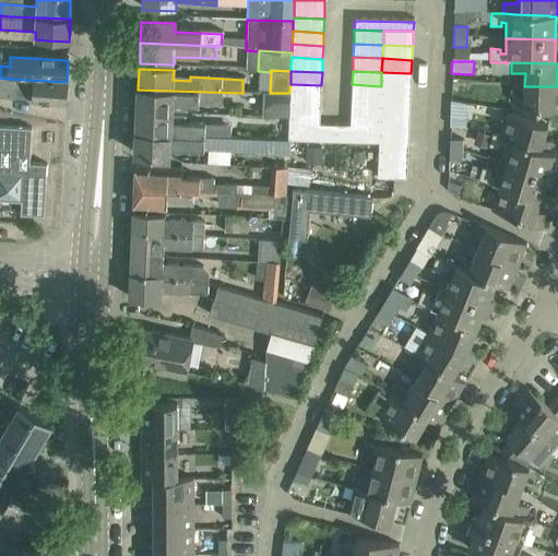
[(381,72),(381,86),(411,87),(411,73),(381,72)]
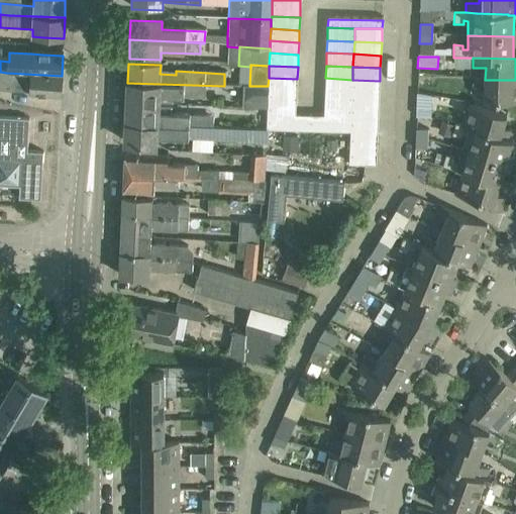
[(0,91),(32,95),(61,96),(62,76),(6,73),(0,72),(0,91)]
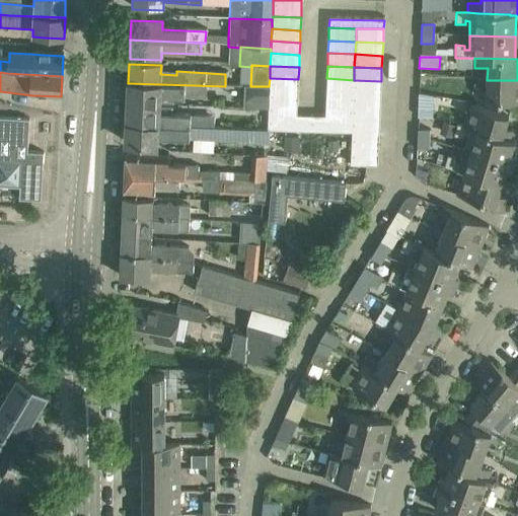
[(269,86),(269,90),(298,91),(298,79),(270,78),(269,86)]
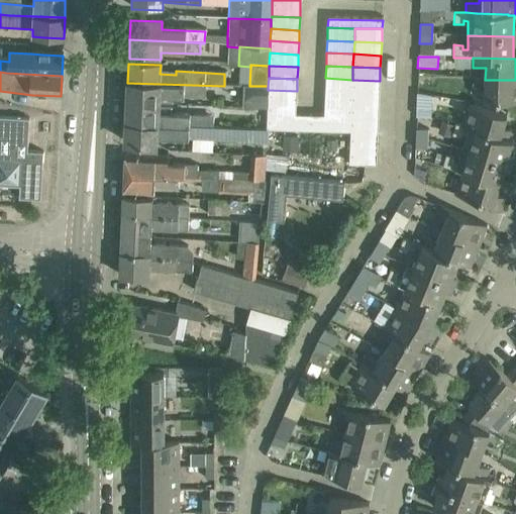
[(325,78),(324,91),(351,92),(352,80),(325,78)]
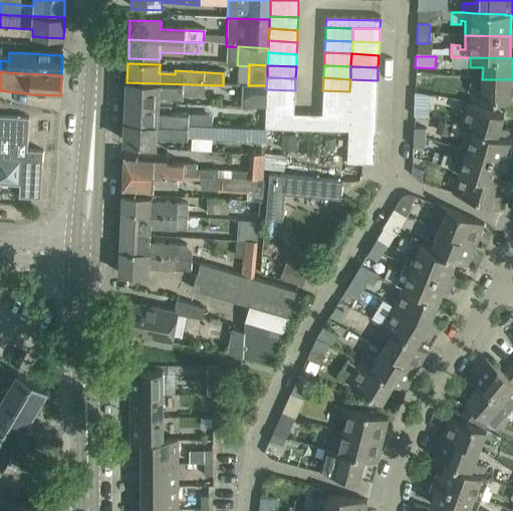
[(350,79),(349,91),(376,92),(377,80),(350,79)]
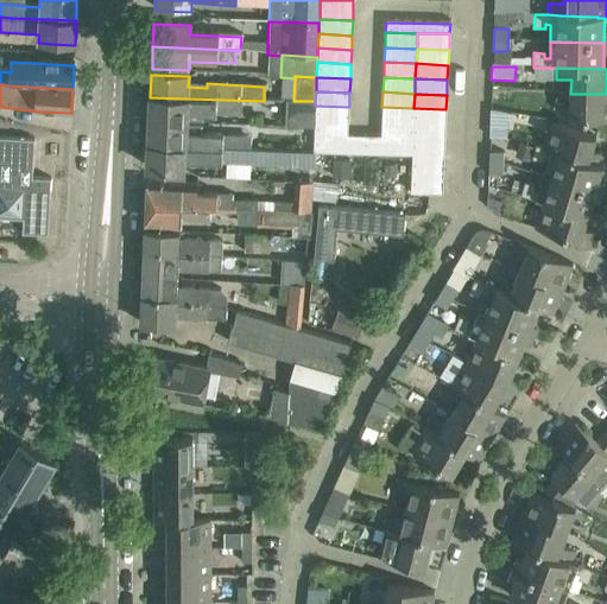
[(606,94),(570,94),(570,108),(555,108),(555,120),(593,121),(606,121),(606,94)]
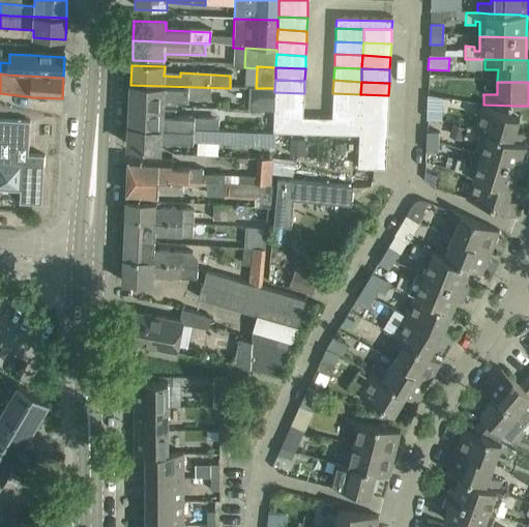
[(130,85),(129,109),(163,110),(163,106),(176,107),(176,101),(210,103),(210,88),(130,85)]
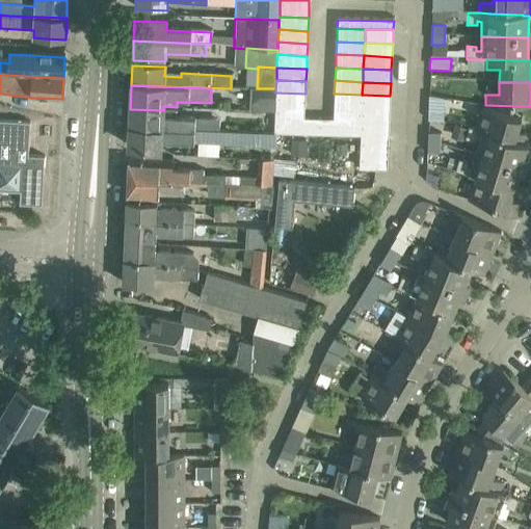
[(275,93),(275,105),(304,106),(306,94),(275,93)]
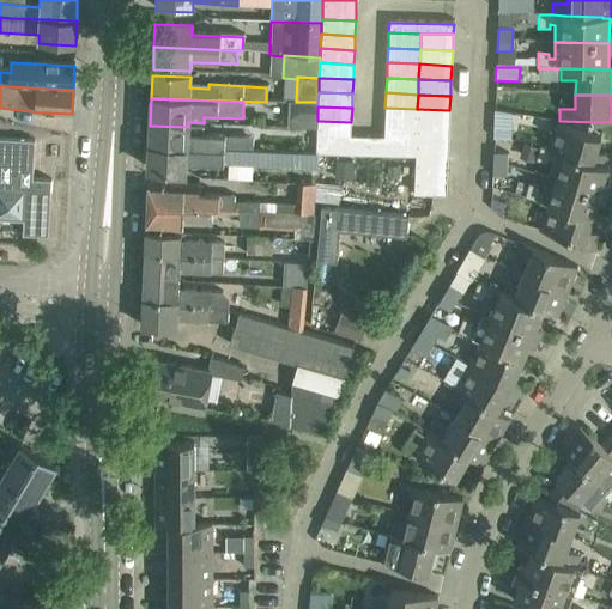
[(385,108),(385,123),(417,125),(417,109),(385,108)]
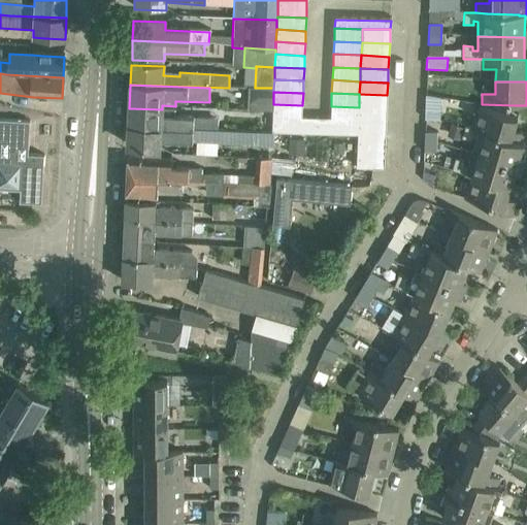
[(359,94),(359,107),(387,108),(387,95),(359,94)]
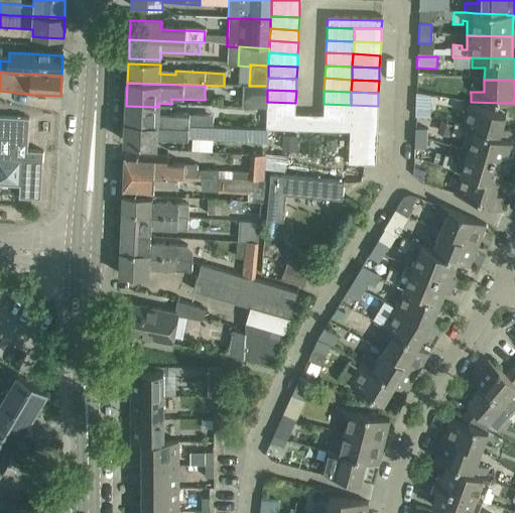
[(267,102),(265,131),(273,131),(274,115),(295,116),(295,103),(267,102)]
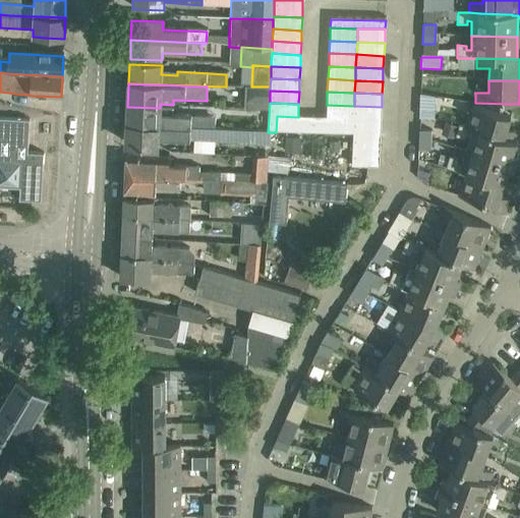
[(327,105),(326,118),(346,118),(353,119),(354,106),(327,105)]
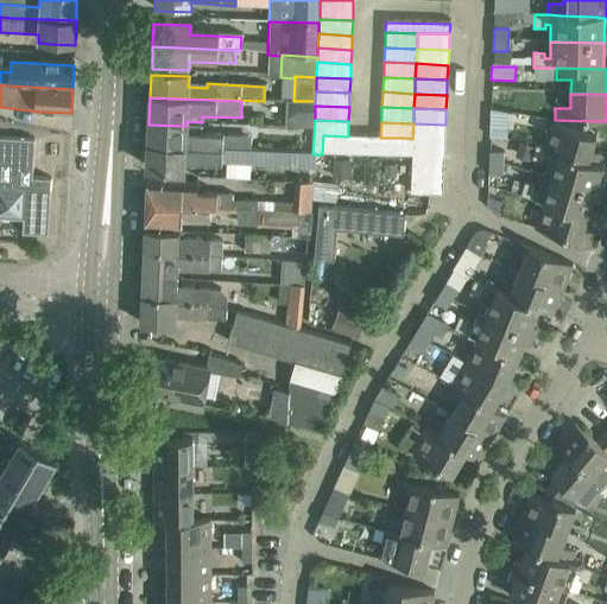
[(413,124),(412,139),(444,140),(444,139),(446,125),(413,124)]
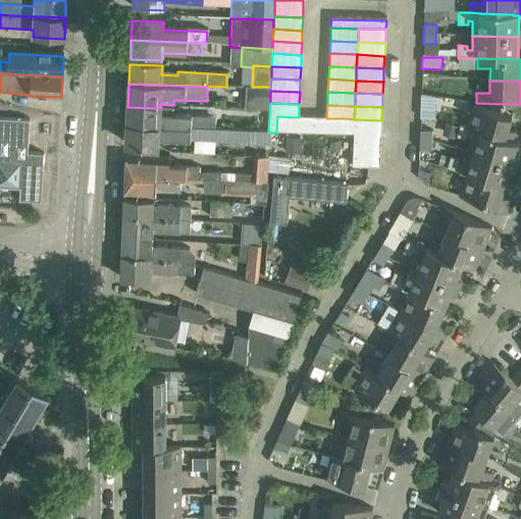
[(472,106),(466,127),(465,128),(517,144),(520,135),(507,131),(511,118),(472,106)]
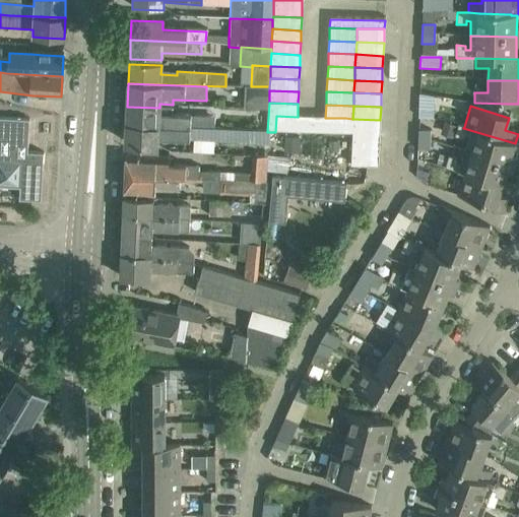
[(171,109),(159,108),(127,107),(127,126),(182,128),(190,128),(213,129),(213,119),(171,117),(171,109)]
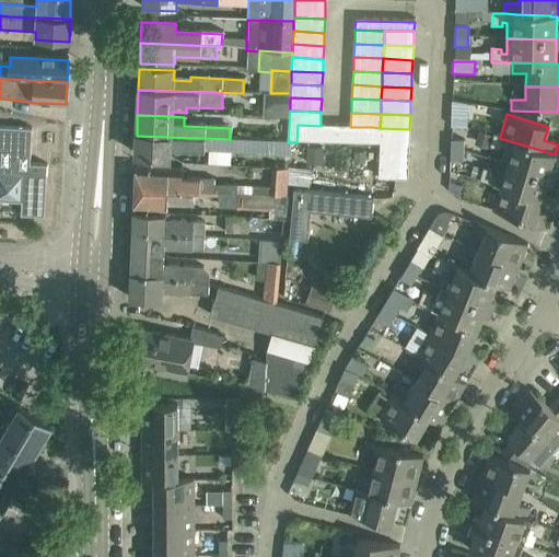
[(298,125),(297,142),(335,143),(335,126),(321,126),(298,125)]
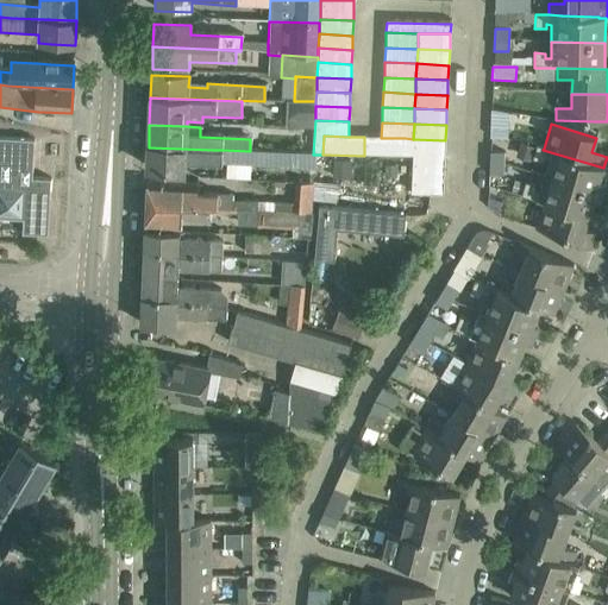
[(364,137),(364,156),(403,157),(405,138),(381,138),(364,137)]
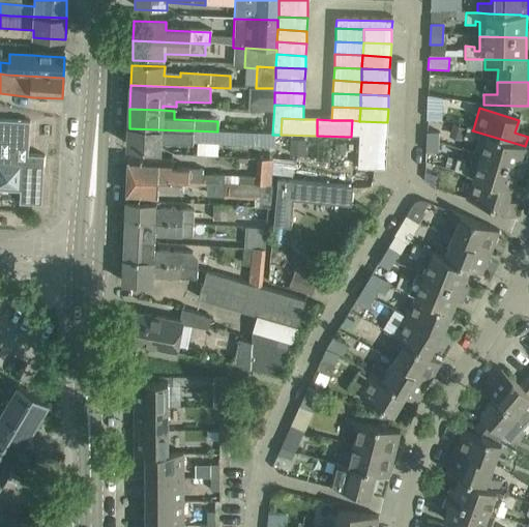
[(352,120),(351,137),(358,137),(386,137),(387,122),(359,121),(352,120)]
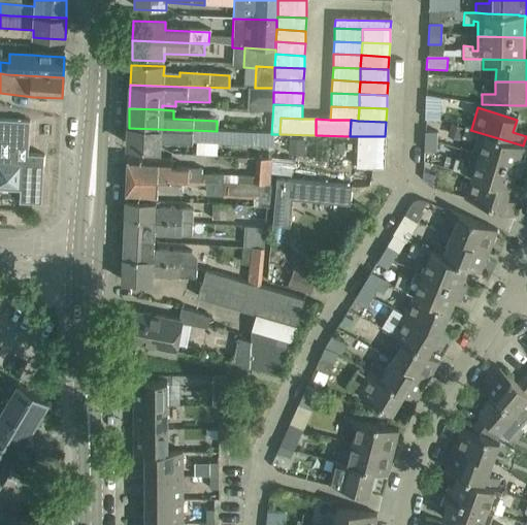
[(0,191),(20,192),(19,204),(41,205),(43,157),(28,156),(29,123),(0,121),(0,191)]
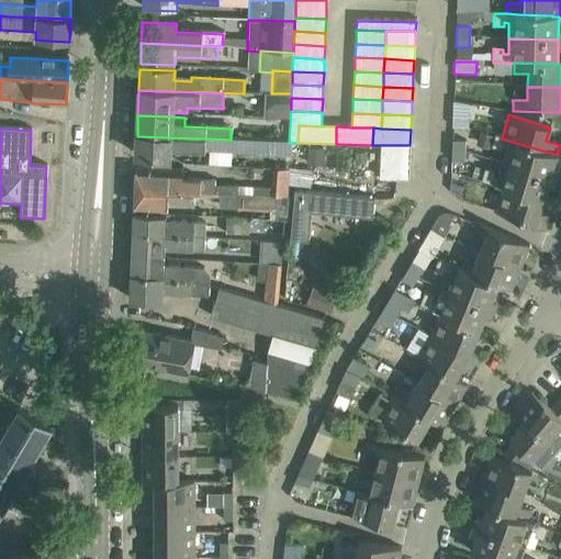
[(502,137),(494,135),(491,148),(501,152),(502,147),(507,148),(502,164),(556,180),(558,171),(552,170),(557,155),(501,138),(502,137)]
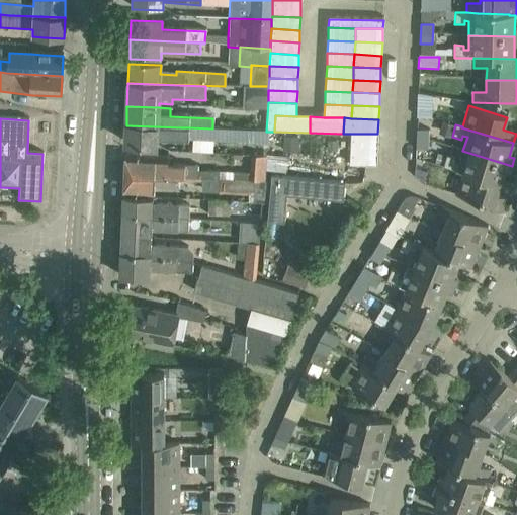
[(189,127),(181,127),(126,125),(125,145),(157,146),(157,138),(189,140),(189,127)]
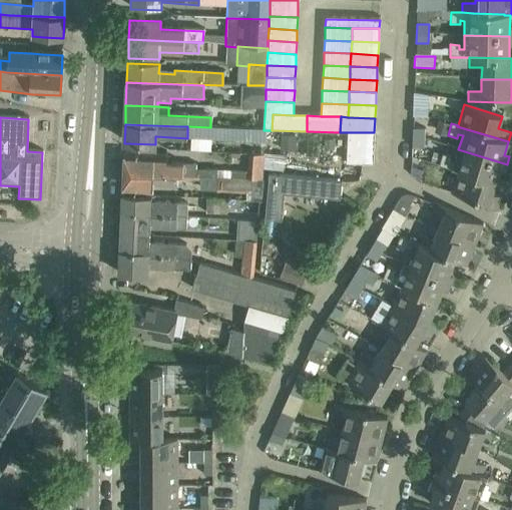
[(187,126),(187,138),(264,142),(264,130),(210,127),(187,126)]
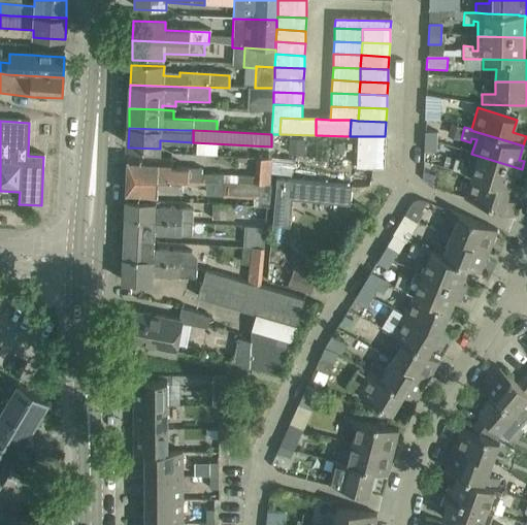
[(424,134),(424,153),(435,154),(436,134),(424,134)]
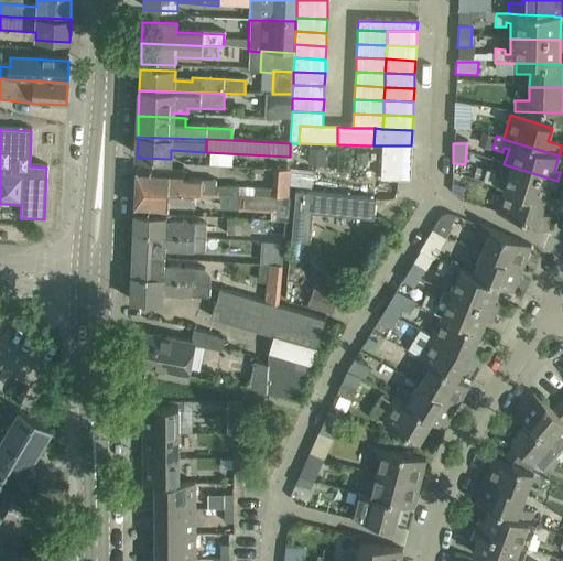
[(381,146),(381,163),(411,164),(411,146),(381,146)]
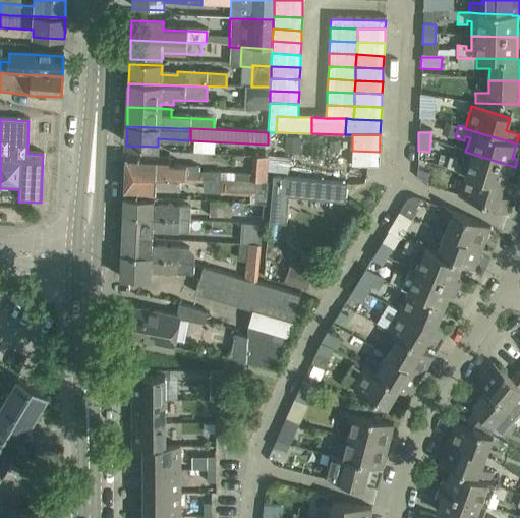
[(285,138),(284,150),(299,151),(299,139),(285,138)]
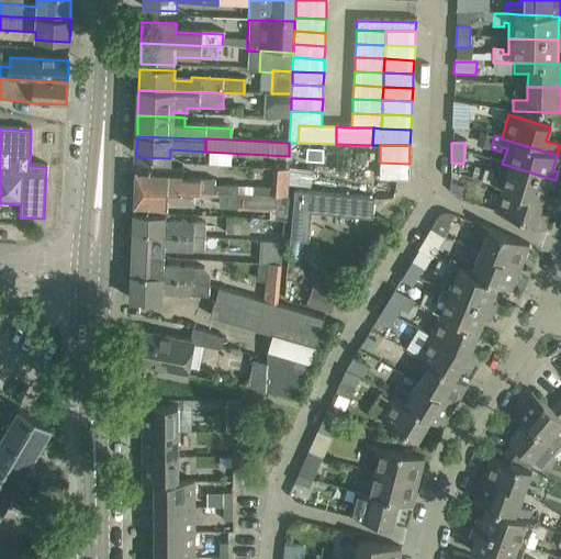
[(467,156),(466,164),(474,166),(477,158),(467,156)]
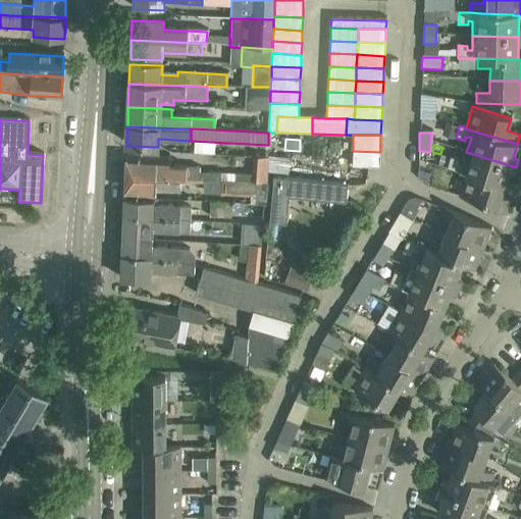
[(353,151),(352,167),(379,168),(380,152),(353,151)]
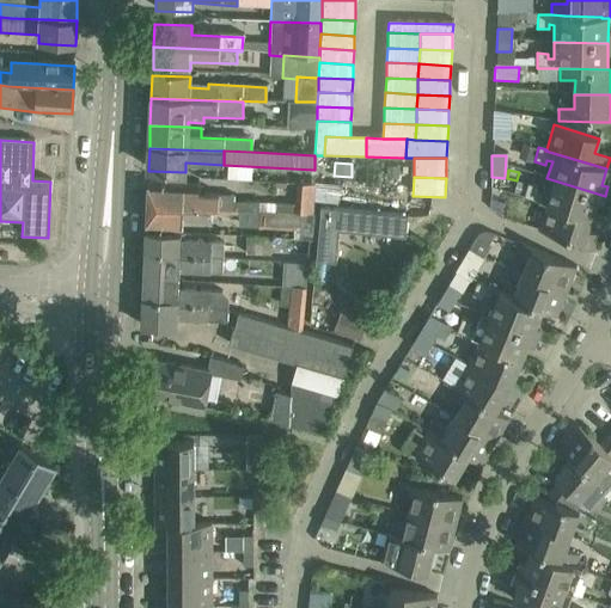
[(605,196),(547,178),(542,195),(537,192),(538,188),(527,185),(523,198),(545,206),(591,219),(596,204),(603,206),(605,196)]
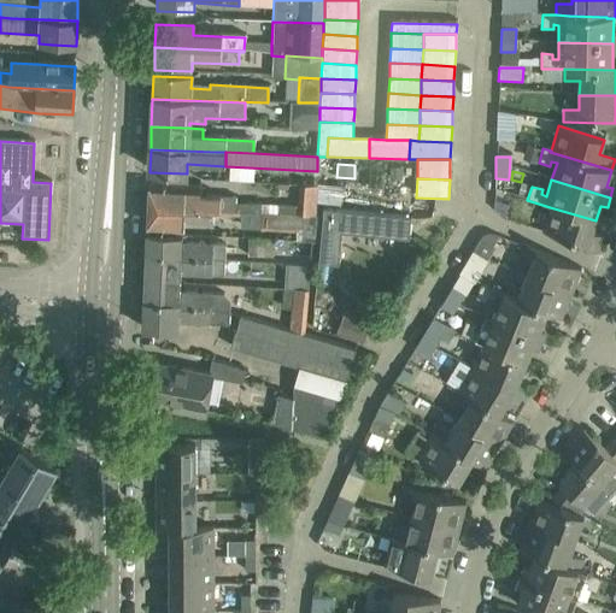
[(148,186),(147,208),(218,212),(218,213),(235,214),(235,213),(235,205),(235,202),(235,199),(220,198),(213,198),(186,196),(186,187),(172,187),(148,186)]
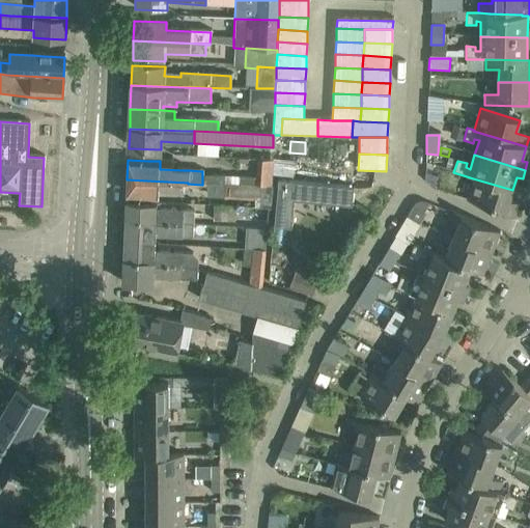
[(239,177),(238,186),(277,187),(278,181),(280,162),(255,160),(255,178),(239,177)]
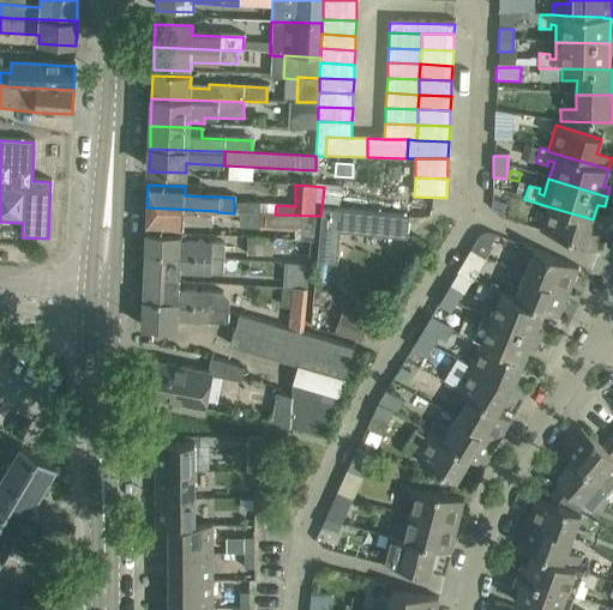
[(234,204),(234,212),(239,212),(250,213),(258,213),(258,205),(234,204)]
